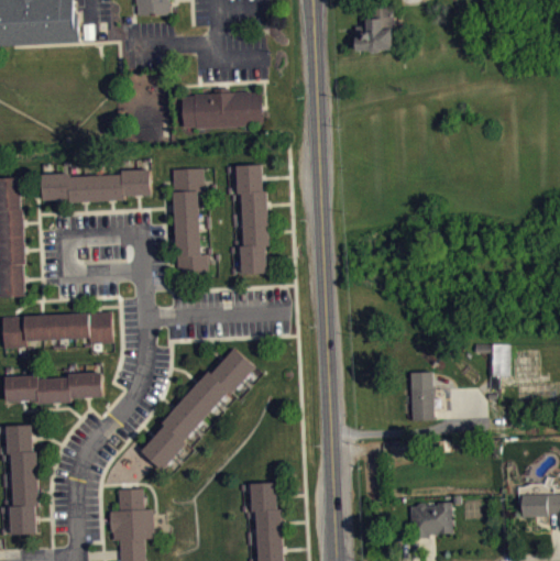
[(0,0),(72,0),(73,12),(76,14),(78,43),(0,46),(0,0)]
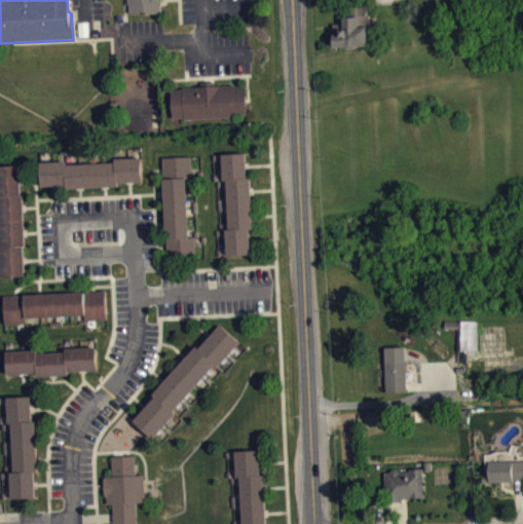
[(125,0),(126,4),(128,4),(129,14),(158,14),(157,0),(125,0)]
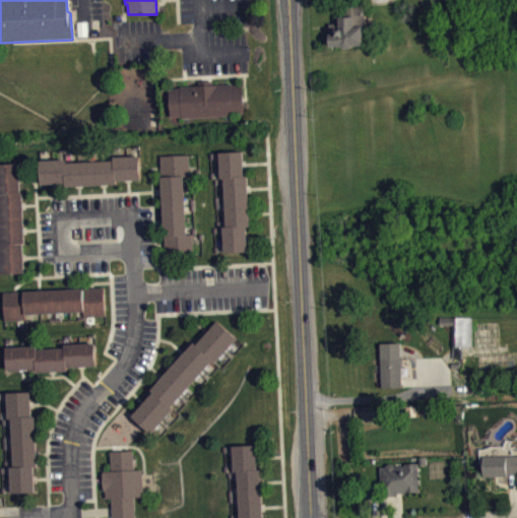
[(327,47),(338,47),(340,50),(347,50),(350,47),(361,47),(361,26),(362,26),(361,5),(345,6),(345,17),(337,17),(336,24),(326,24),(327,47)]
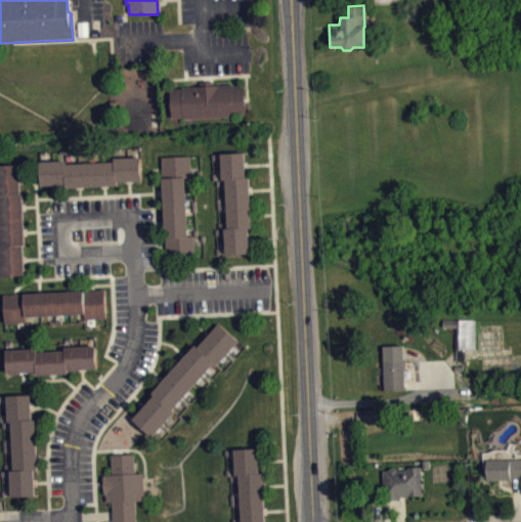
[(169,89),(170,119),(244,116),(242,87),(231,87),(231,85),(213,86),(213,82),(198,82),(199,86),(180,87),(180,89),(169,89)]
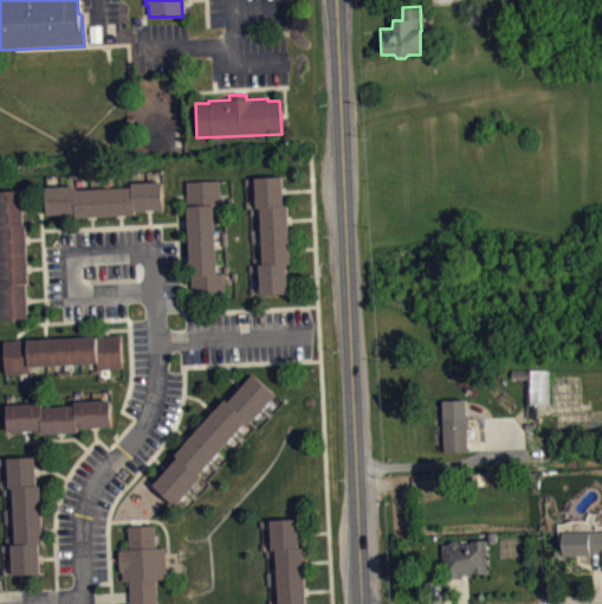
[(278,178),(253,179),(254,207),(258,211),(261,265),(257,265),(258,296),(285,295),(284,280),(283,265),(289,265),(287,251),(286,222),(285,207),(283,206),(280,201),(279,192),(278,178)]
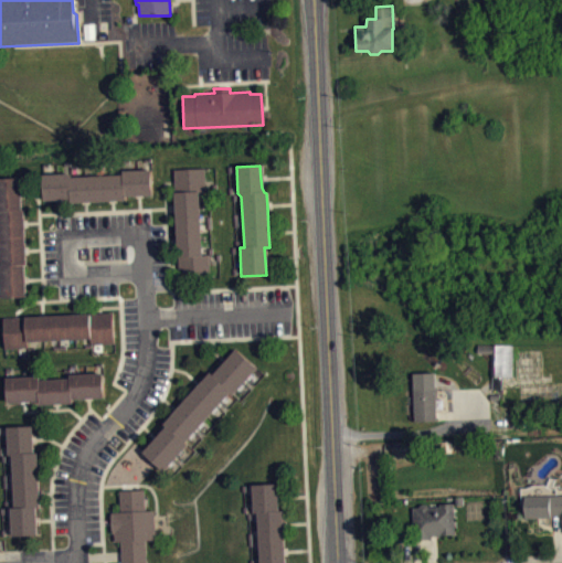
[(202,169),(172,171),(173,199),(175,210),(176,242),(178,266),(179,282),(209,280),(207,255),(201,256),(198,193),(203,192),(202,169)]
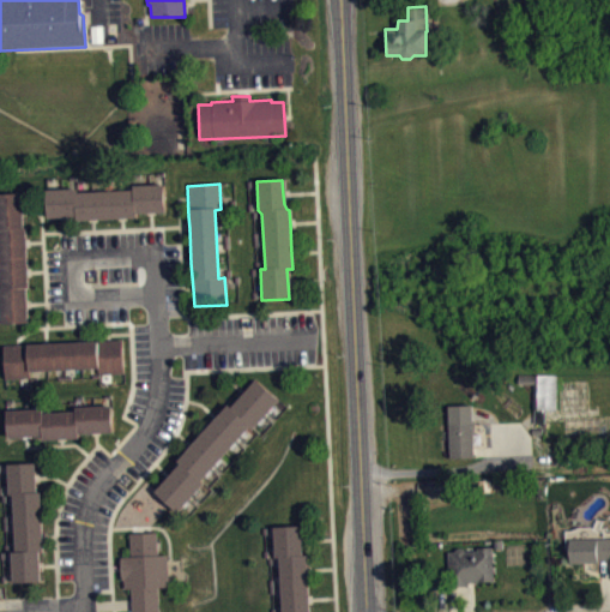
[(43,191),(44,217),(60,217),(74,217),(74,222),(90,221),(120,220),(134,219),(134,215),(149,214),(163,214),(161,185),(131,186),(132,191),(74,193),(74,190),(43,191)]
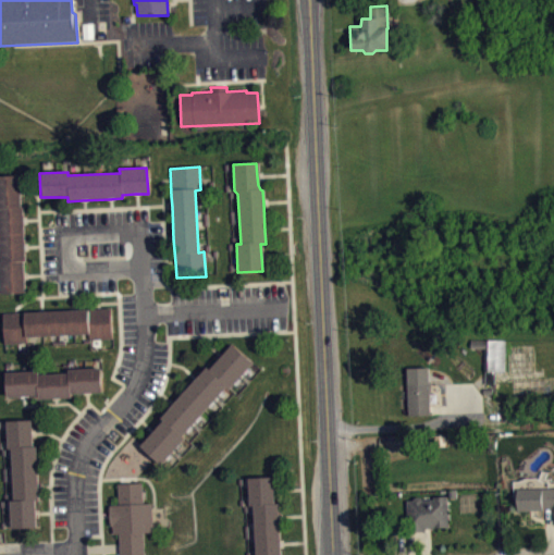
[(0,293),(24,294),(23,276),(22,263),(24,260),(24,247),(22,221),(22,209),(19,197),(19,194),(22,190),(21,176),(0,176),(0,293)]
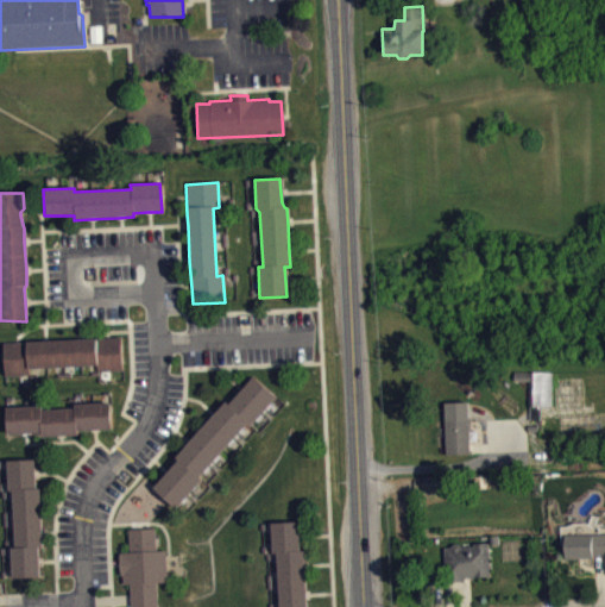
[(0,344),(1,376),(27,375),(27,369),(95,367),(95,373),(120,371),(119,338),(105,338),(43,342),(14,343),(0,344)]
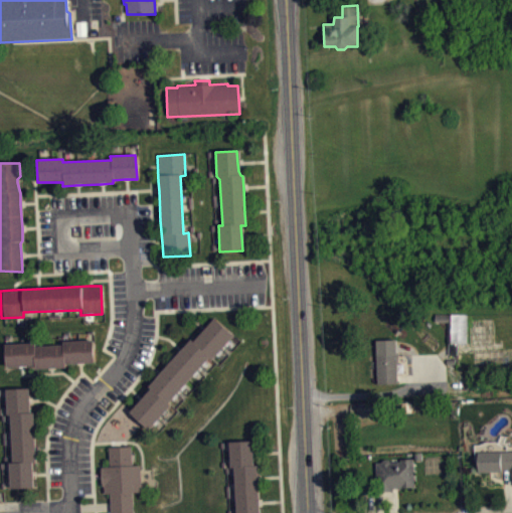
[(463,314),(463,343),(450,343),(445,343),(445,322),(432,322),(432,314),(463,314)]
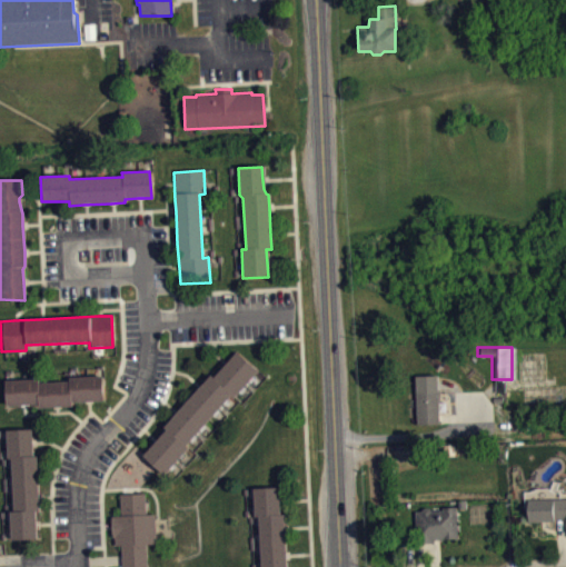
[(236,352),(256,371),(234,397),(230,396),(185,446),(187,448),(165,476),(141,456),(156,440),(165,430),(162,427),(175,414),(198,388),(209,376),(211,378),(224,366),(236,352)]
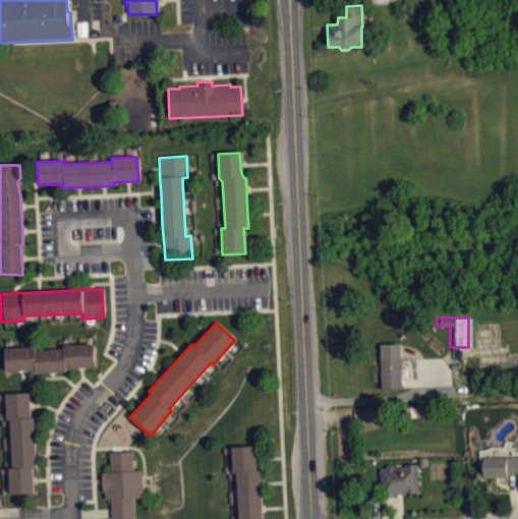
[(397,343),(399,388),(379,389),(377,344),(397,343)]
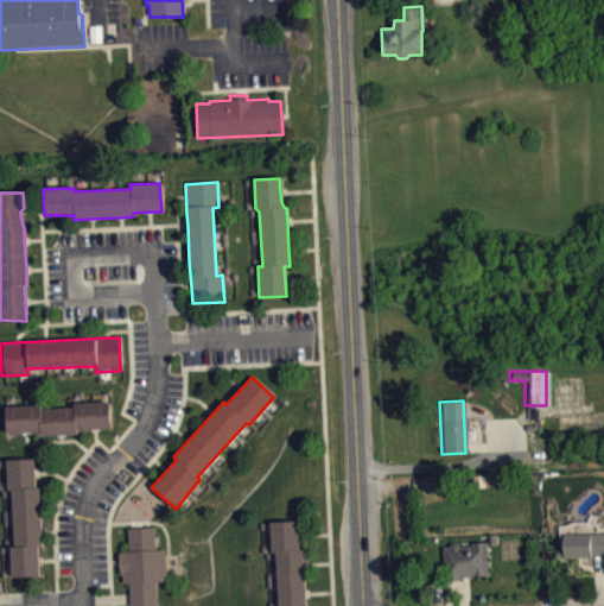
[(4,408),(6,434),(23,434),(39,433),(40,437),(57,436),(75,436),(75,430),(91,429),(108,429),(108,402),(72,403),(72,409),(40,410),(40,406),(4,408)]
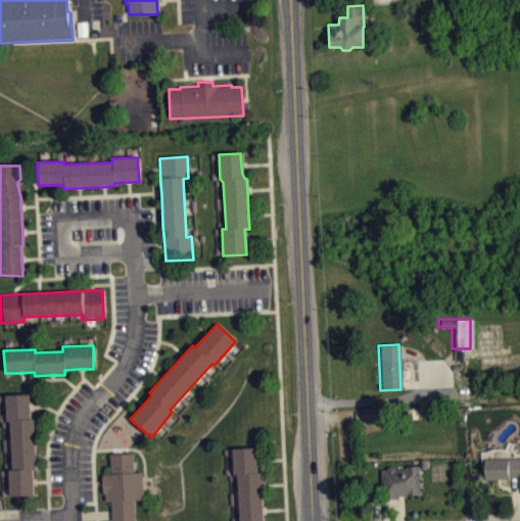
[(9,495),(32,495),(32,482),(31,471),(35,471),(34,457),(33,420),(29,417),(28,408),(27,395),(4,395),(5,421),(7,423),(10,470),(7,470),(9,495)]
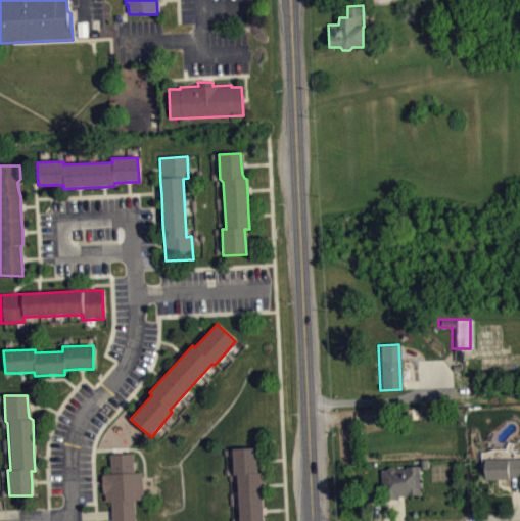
[(256,448),(231,451),(232,475),(235,477),(237,520),(261,520),(262,511),(262,493),(260,493),(260,489),(260,486),(260,473),(255,474),(255,462),(256,448)]
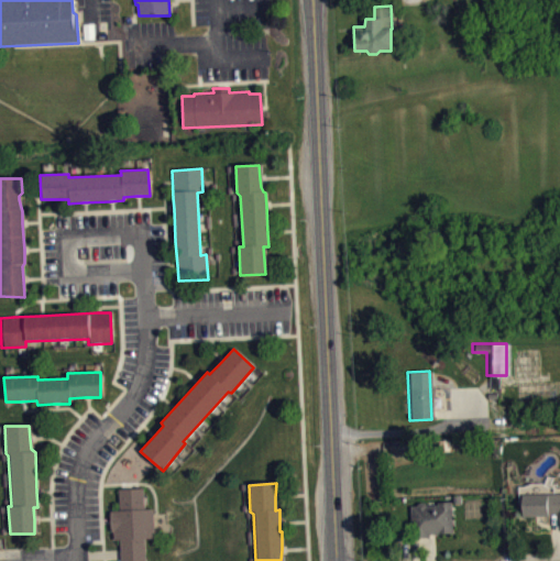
[(116,491),(140,490),(142,510),(150,509),(152,539),(142,539),(142,560),(118,560),(118,540),(112,541),(111,532),(109,532),(108,512),(118,512),(116,491)]
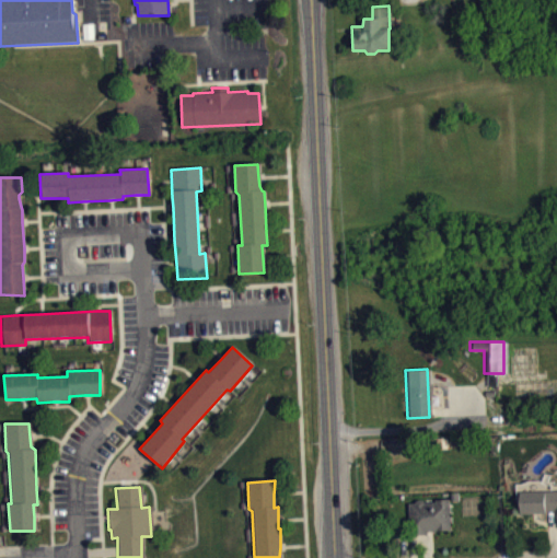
[(556,491),(518,492),(518,514),(543,514),(543,511),(556,511),(556,491)]
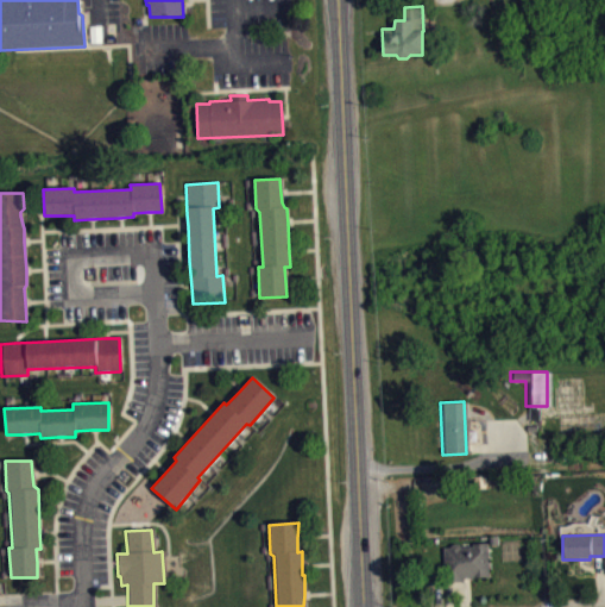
[(485,544),(486,577),(474,577),(474,580),(461,580),(461,583),(442,583),(441,549),(448,549),(451,545),(457,544),(459,548),(471,548),(471,544),(485,544)]
